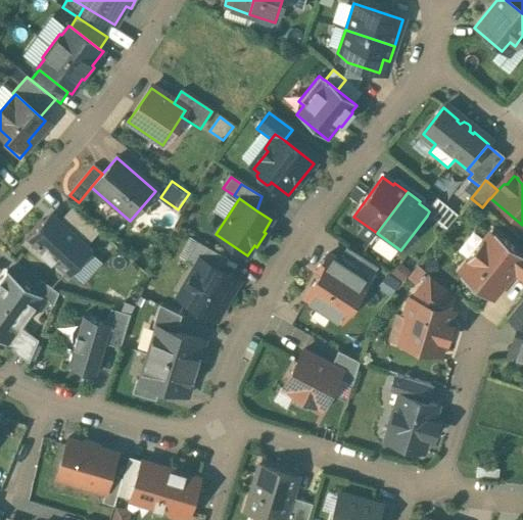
[(457,216),(436,199),(427,209),(429,211),(427,216),(444,230),(457,216)]
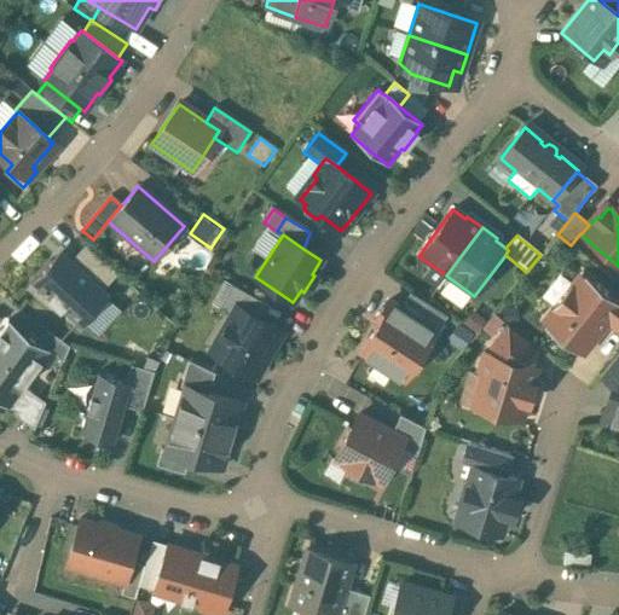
[(116,274),(85,245),(70,260),(102,289),(116,274)]
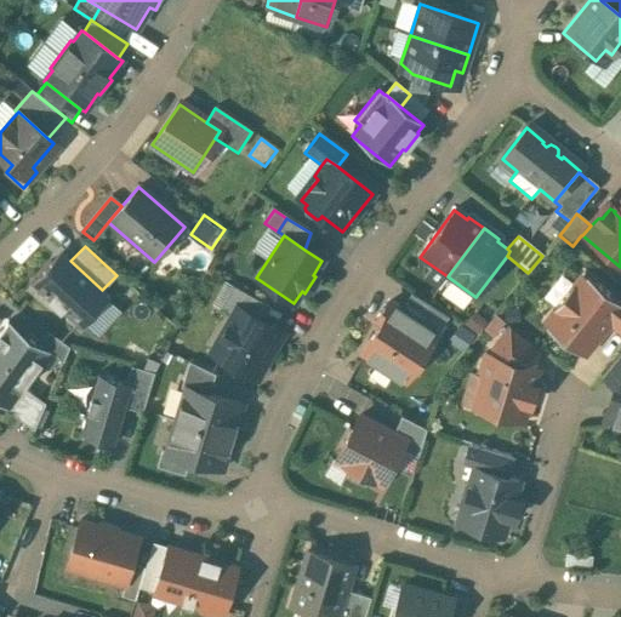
[(60,251),(24,289),(36,300),(41,295),(79,329),(109,297),(102,290),(70,261),(60,251)]
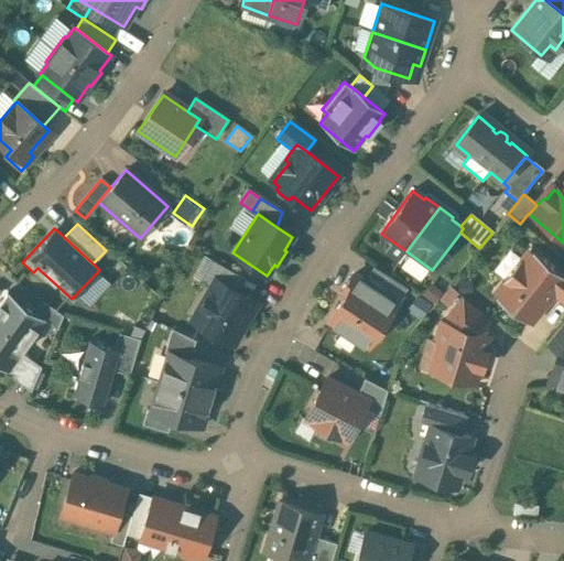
[(562,276),(531,251),(522,262),(519,259),(501,281),(505,283),(495,297),(525,323),(549,294),(563,277),(562,276)]
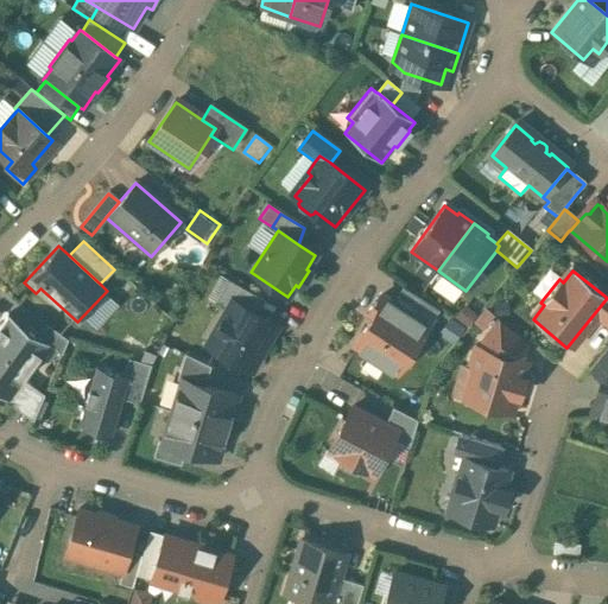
[(264,302),(227,280),(214,303),(227,310),(230,302),(255,316),(264,302)]
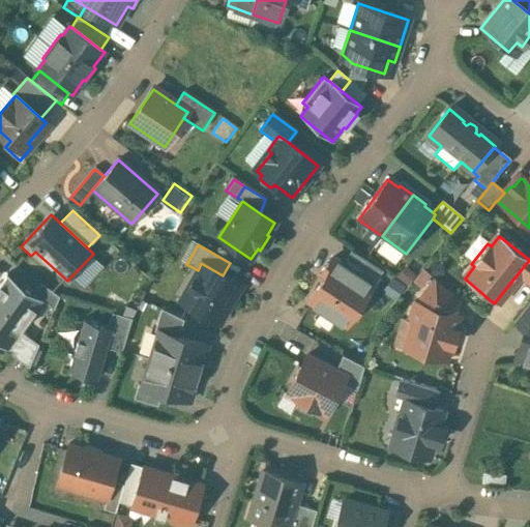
[(529,256),(528,259),(529,260),(516,276),(529,288),(529,256)]
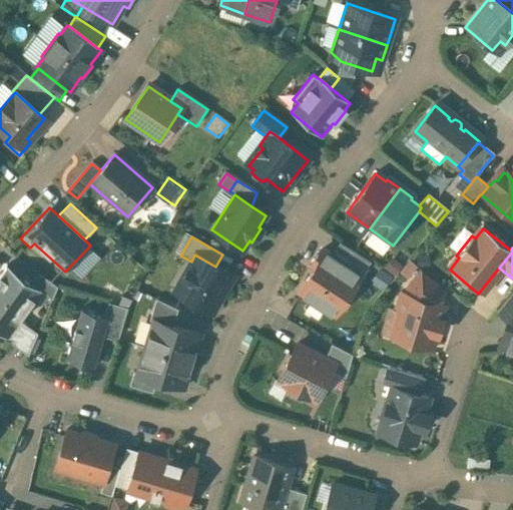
[(346,268),(321,250),(311,266),(314,268),(298,292),(334,316),(360,277),(346,268)]
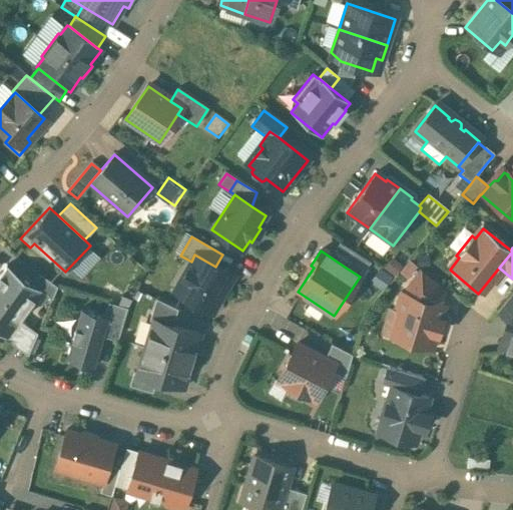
[(370,263),(356,253),(346,268),(360,277),(370,263)]
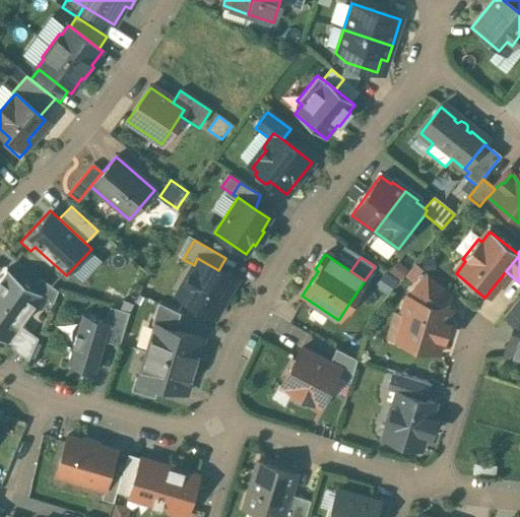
[(218,270),(197,258),(194,265),(189,273),(191,281),(182,299),(214,317),(236,280),(218,270)]
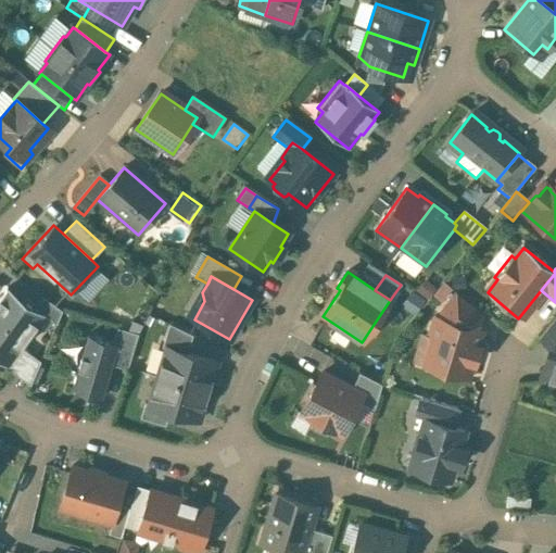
[(33,308),(7,289),(5,290),(7,290),(0,299),(0,363),(5,367),(7,367),(20,349),(43,316),(43,315),(33,308)]
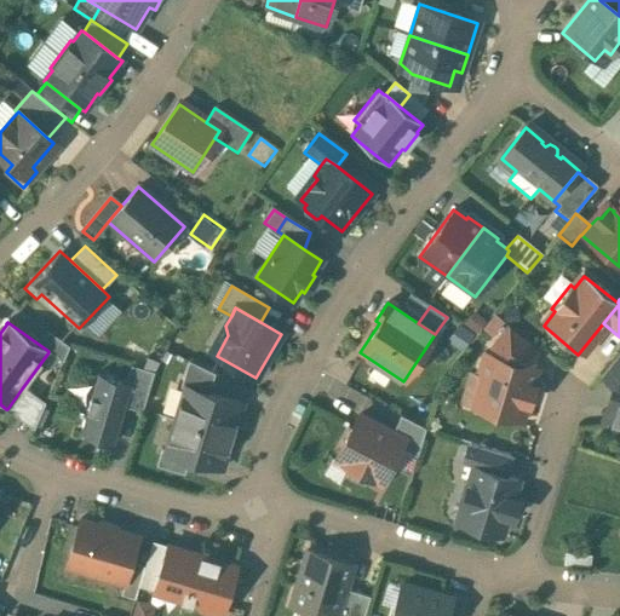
[(535,349),(507,327),(484,356),(528,369),(535,349)]
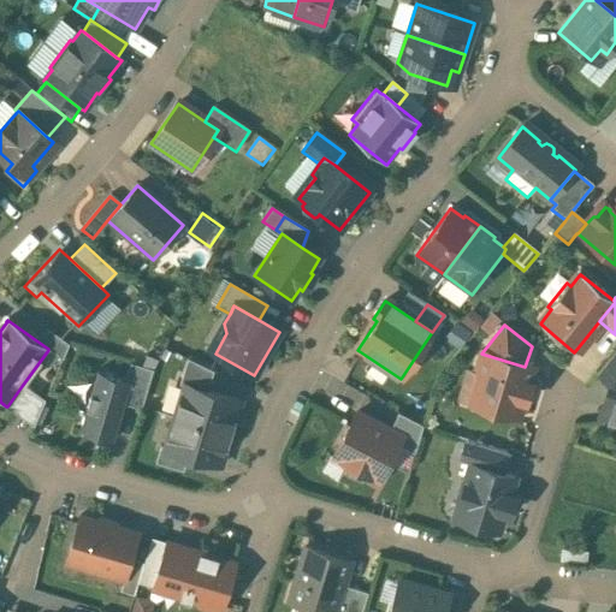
[(67,345),(45,328),(36,340),(48,349),(48,350),(61,361),(67,345)]
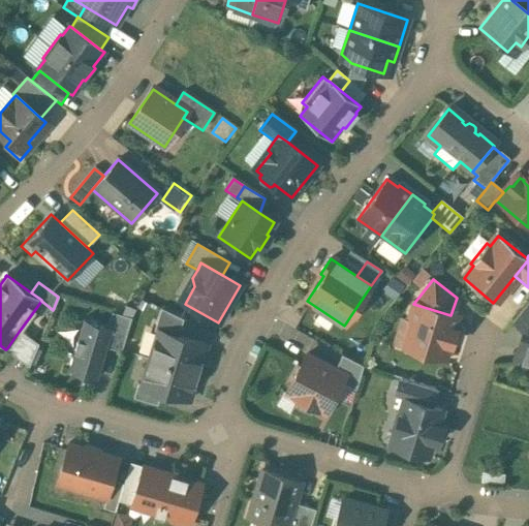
[(528,300),(512,321),(528,335),(528,300)]
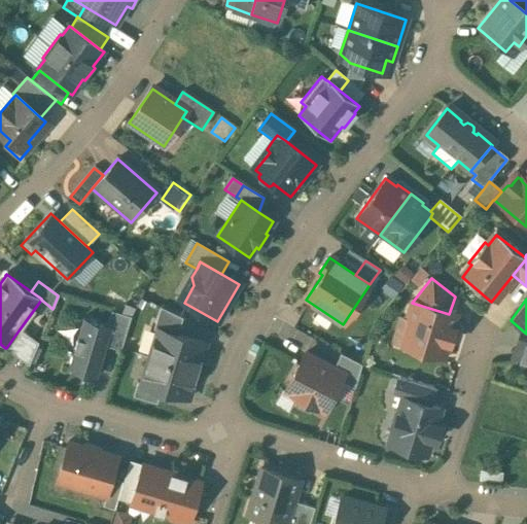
[(449,314),(412,303),(406,323),(412,325),(406,345),(443,356),(447,345),(448,345),(453,328),(452,327),(455,316),(449,314)]
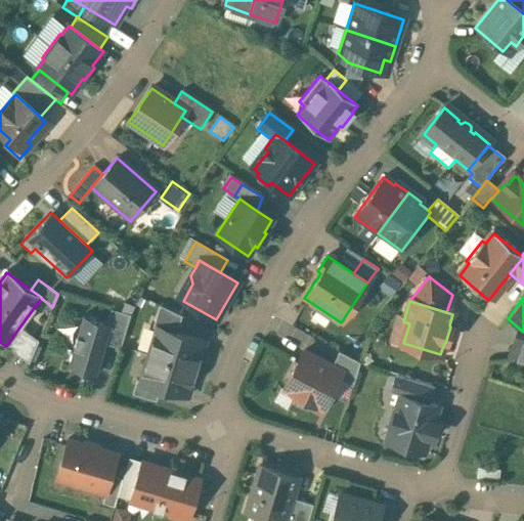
[(181,316),(159,306),(151,329),(157,330),(157,329),(176,334),(181,316)]
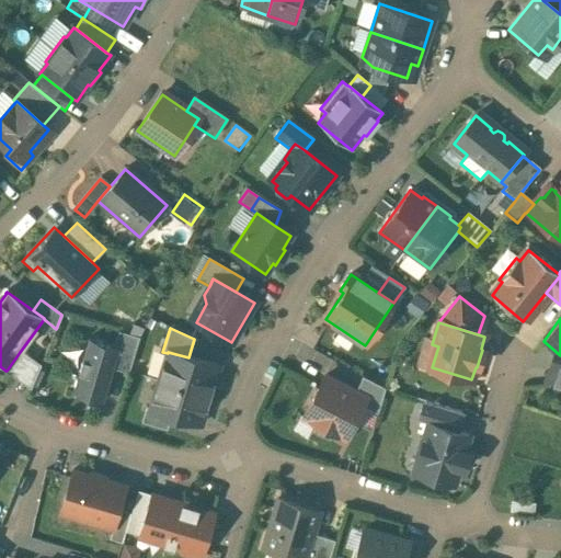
[(138,338),(117,332),(113,346),(118,349),(112,369),(127,374),(138,338)]
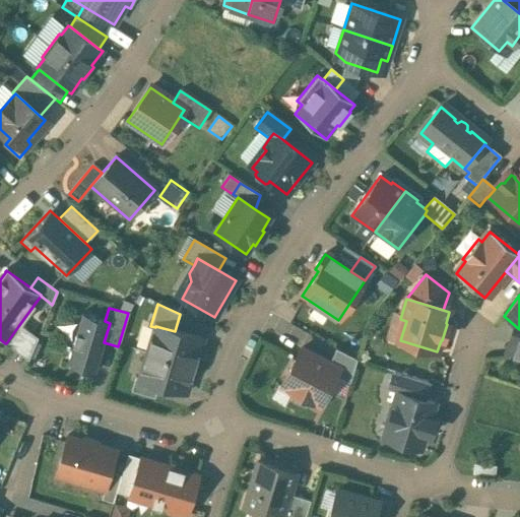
[(105,321),(81,314),(66,365),(94,373),(104,342),(110,323),(105,321)]
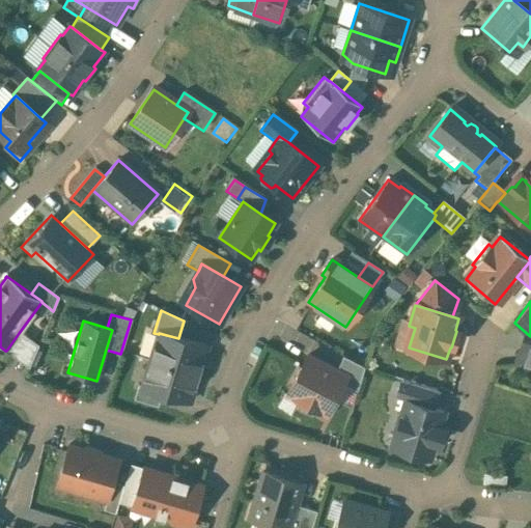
[(26,338),(19,333),(6,351),(14,356),(26,338)]
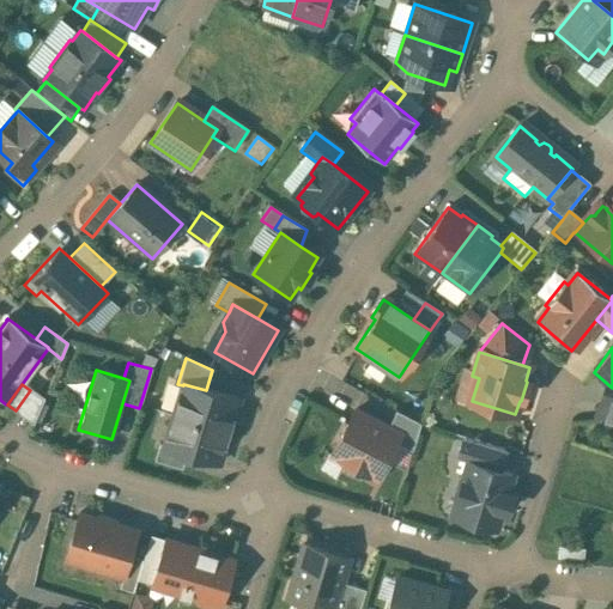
[(206,390),(183,384),(183,385),(174,415),(225,431),(229,420),(232,421),(238,401),(206,390)]
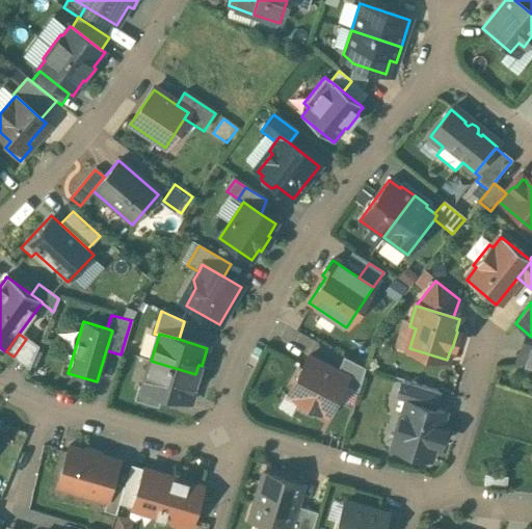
[(336,373),(307,358),(287,395),(299,401),(296,407),(311,415),(314,408),(326,416),(343,386),(346,378),(336,373)]
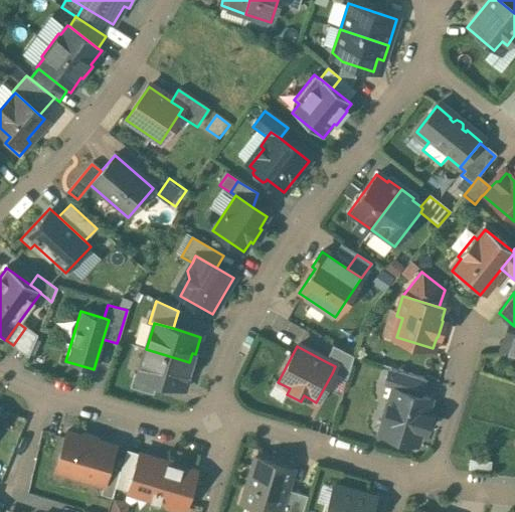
[(352,357),(332,347),(325,361),(335,366),(332,373),(345,380),(352,357)]
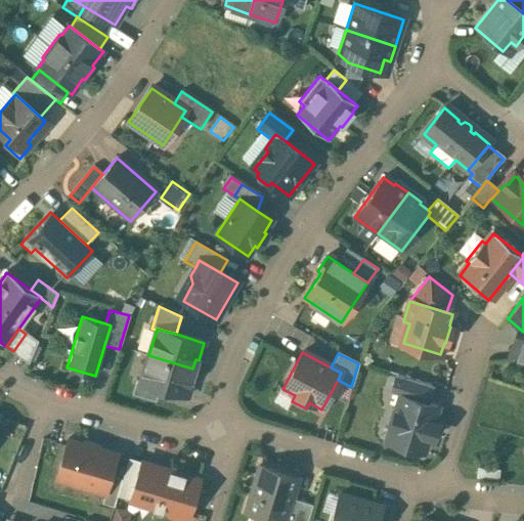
[(192,368),(148,355),(141,382),(140,383),(159,388),(187,397),(199,360),(195,359),(192,368)]
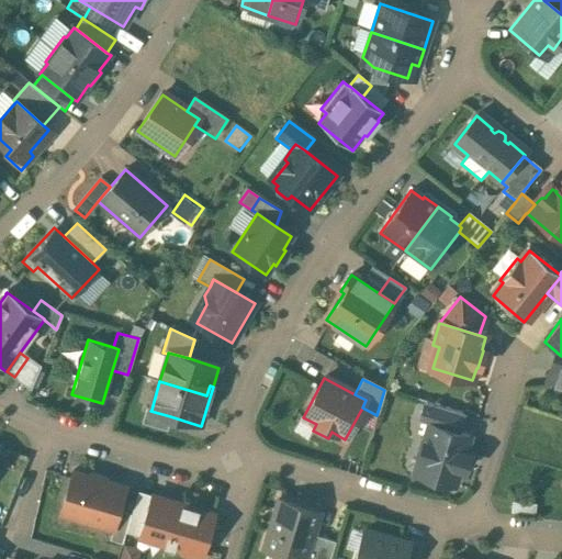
[(462,414),(425,403),(419,423),(428,425),(457,434),(462,414)]
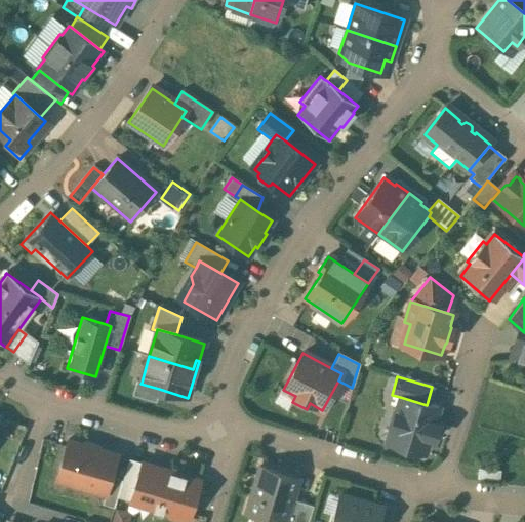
[(159,389),(140,384),(142,383),(136,380),(131,396),(155,403),(159,389)]
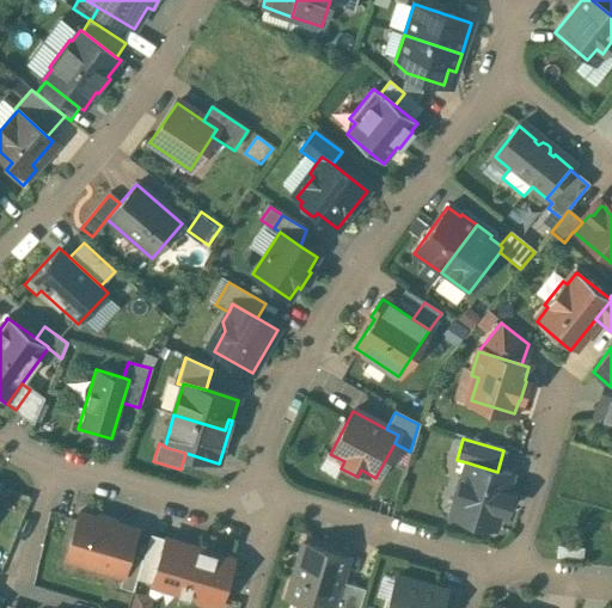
[(497,472),(466,462),(450,515),(494,528),(510,476),(497,472)]
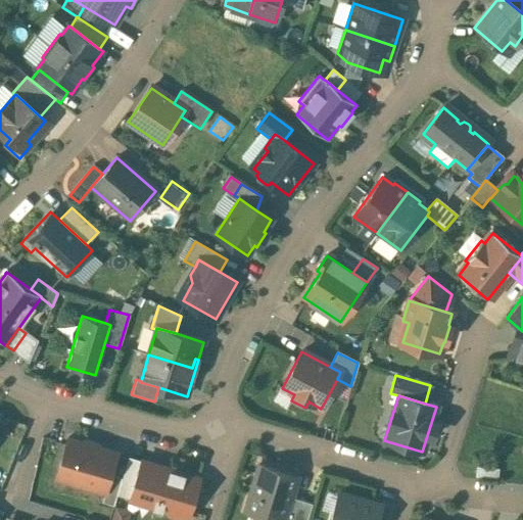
[(115,454),(66,439),(55,478),(104,492),(109,476),(115,454)]
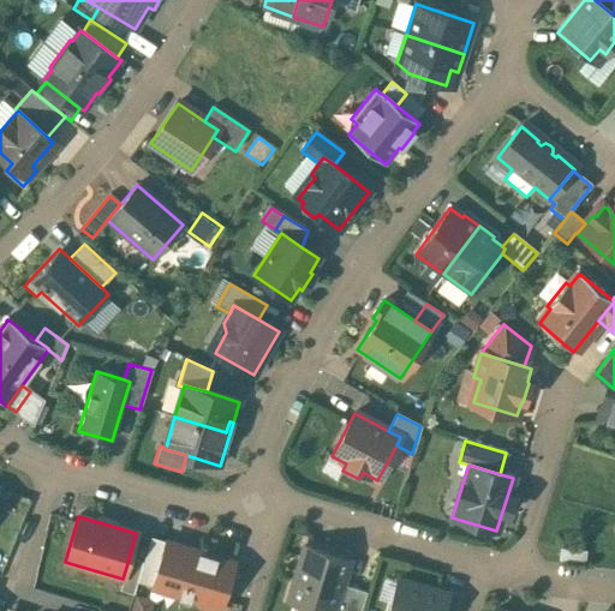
[(233,563),(187,549),(186,552),(165,545),(154,580),(181,588),(179,597),(199,603),(198,606),(210,610),(220,610),(233,563)]
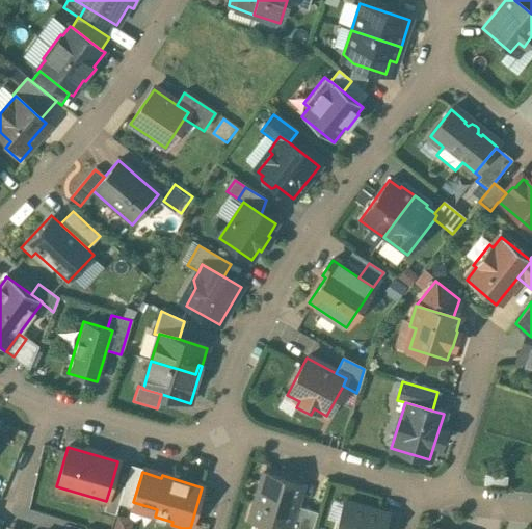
[(301,485),(263,474),(249,520),(278,528),(289,528),(295,506),(301,485)]
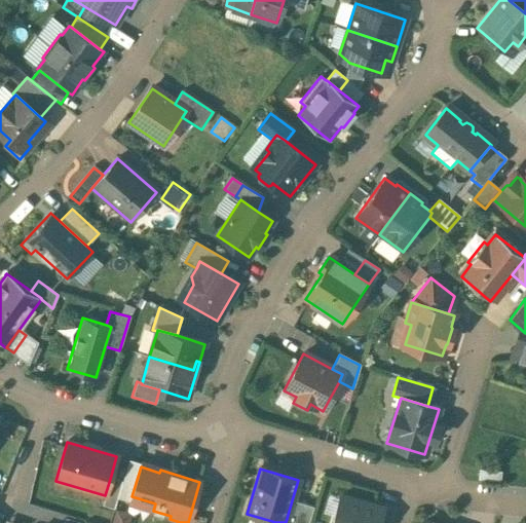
[(121,482),(110,479),(105,495),(102,506),(113,510),(121,482)]
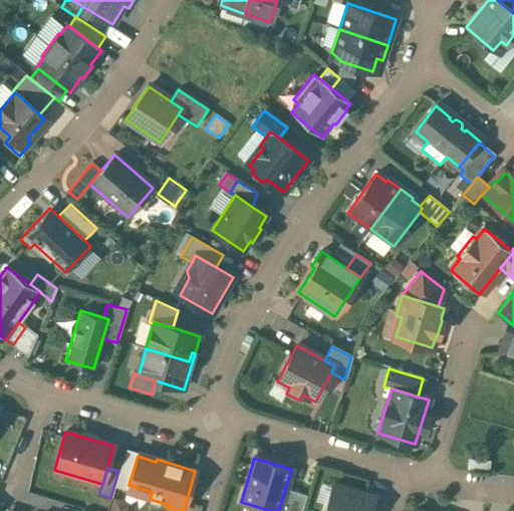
[(372,497),(332,485),(324,510),(369,510),(372,497)]
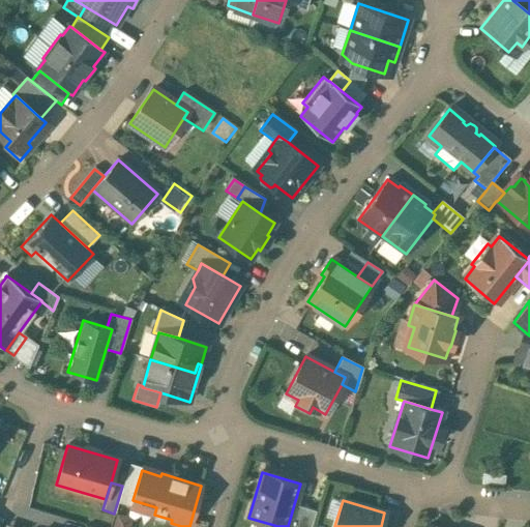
[(310,526),(316,510),(294,504),(288,526),(310,526)]
